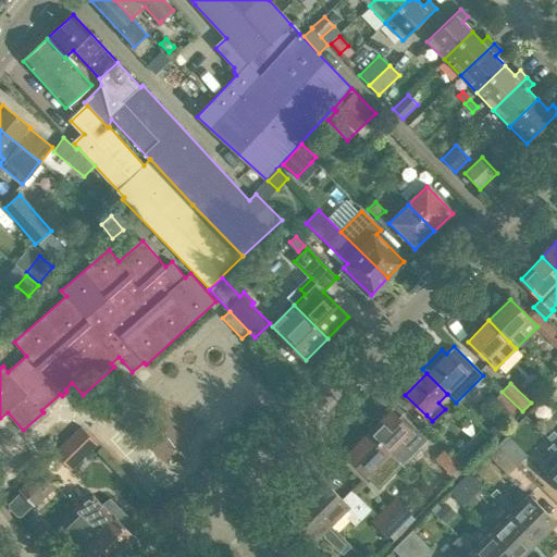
[(510,419),(519,411),(500,393),(492,401),(510,419)]
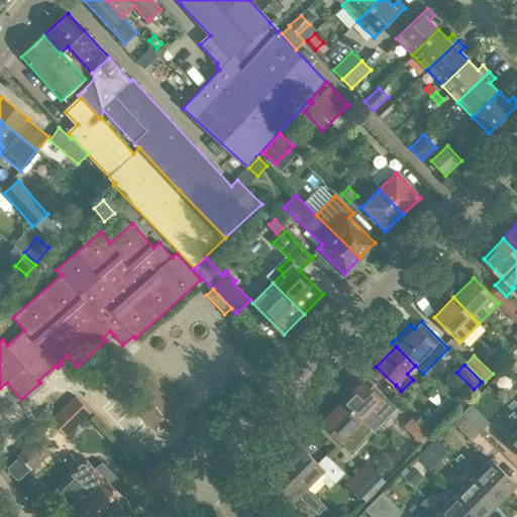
[(371,429),(391,409),(363,381),(342,401),(368,426),(371,429)]
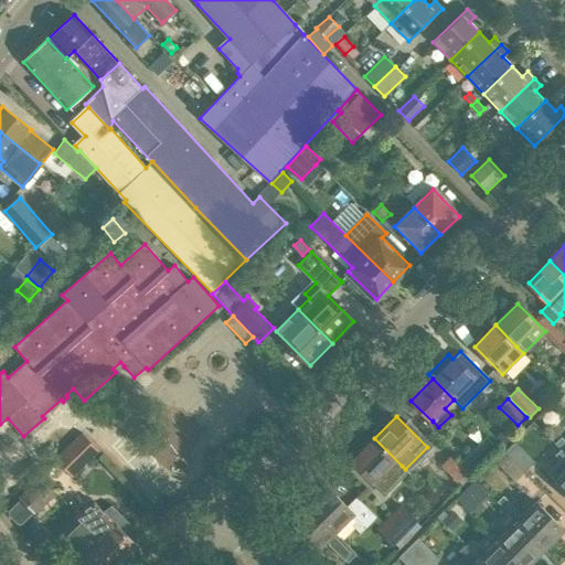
[(503,428),(494,438),(501,445),(510,435),(503,428)]
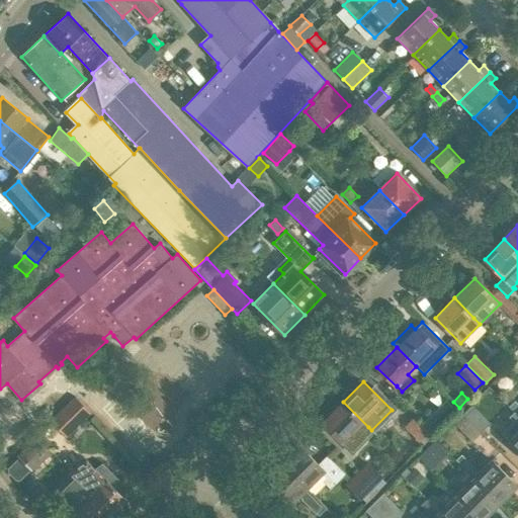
[(67,437),(89,415),(74,399),(64,408),(51,422),(67,437)]
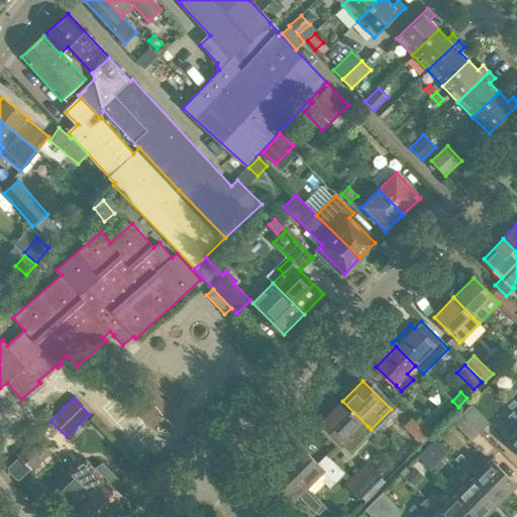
[(348,446),(368,426),(342,401),(323,420),(348,446)]
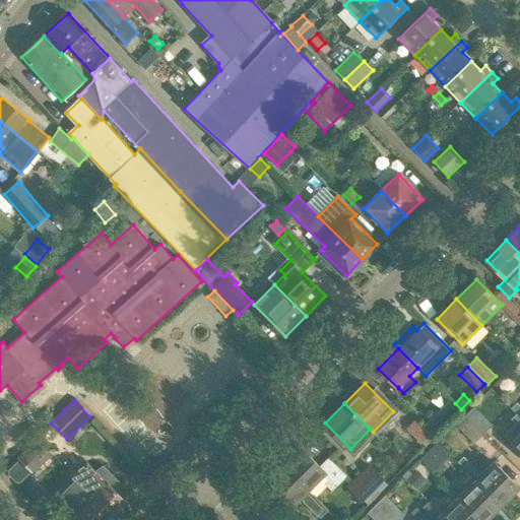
[(519,406),(517,403),(511,409),(519,417),(519,406)]
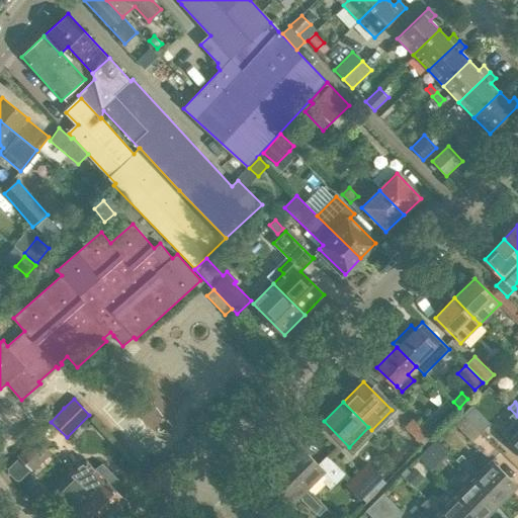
[(422,426),(431,435),(454,412),(445,403),(422,426)]
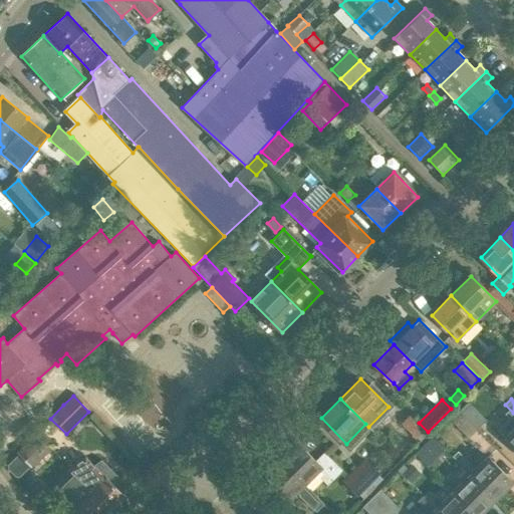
[(478,429),(486,421),(468,403),(460,411),(478,429)]
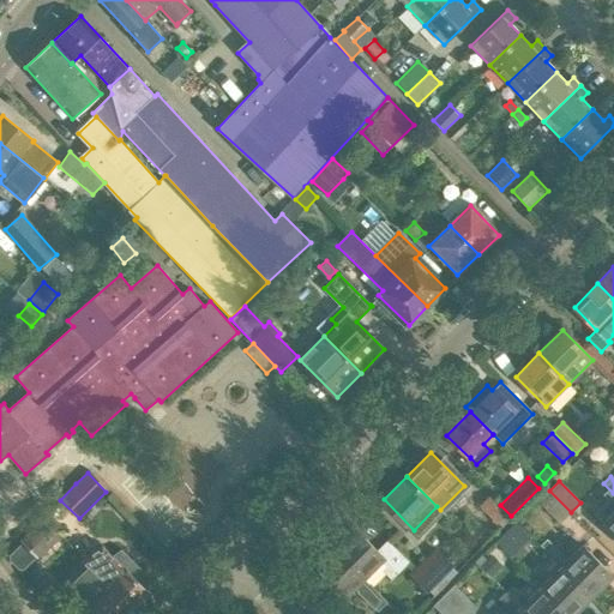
[(560,523),(571,512),(549,491),(539,501),(560,523)]
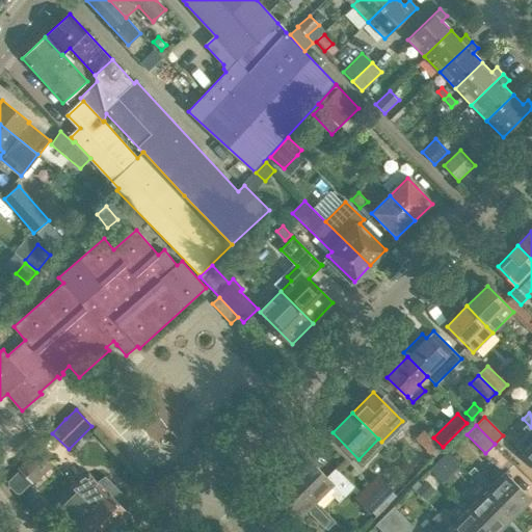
[(430,453),(439,445),(424,429),(416,437),(430,453)]
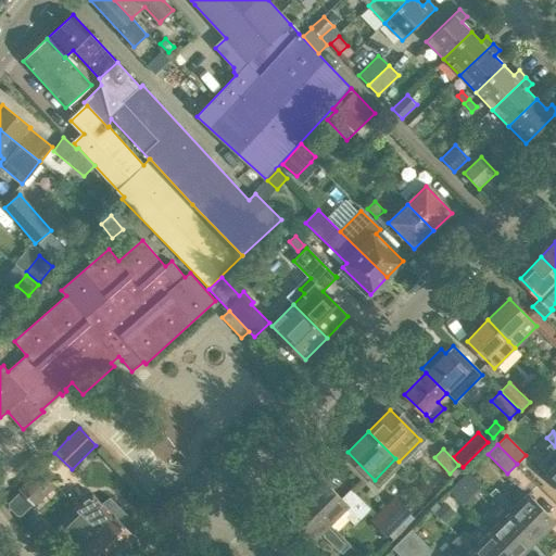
[(555,466),(554,468),(541,455),(534,462),(547,475),(547,476),(555,483),(555,466)]
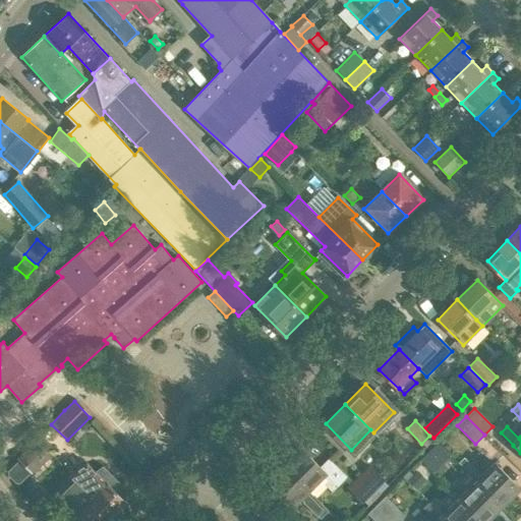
[(34,474),(51,457),(36,442),(18,458),(34,474)]
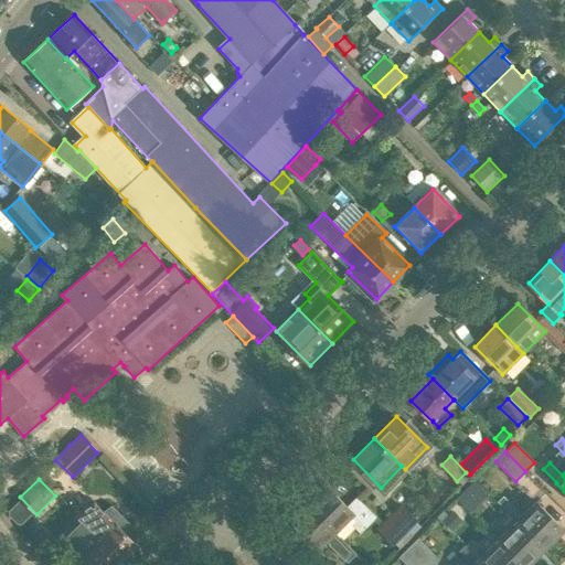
[(348,507),(327,486),(308,505),(336,533),(348,521),(361,533),(377,518),(358,498),(348,507)]
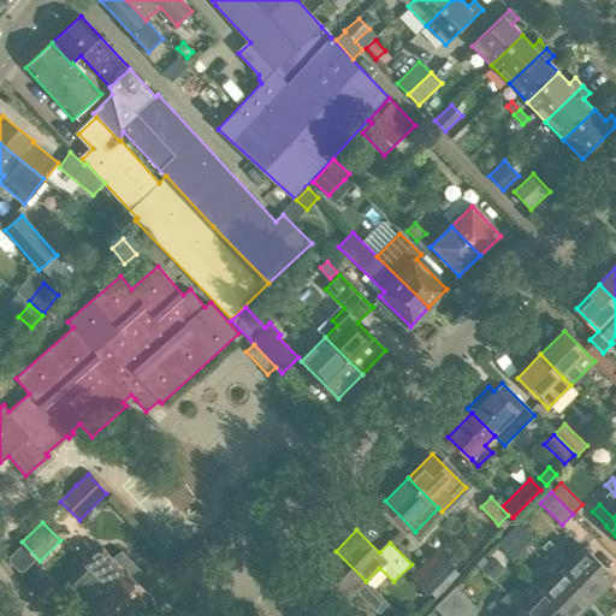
[(507,535),(498,544),(510,556),(519,548),(507,535)]
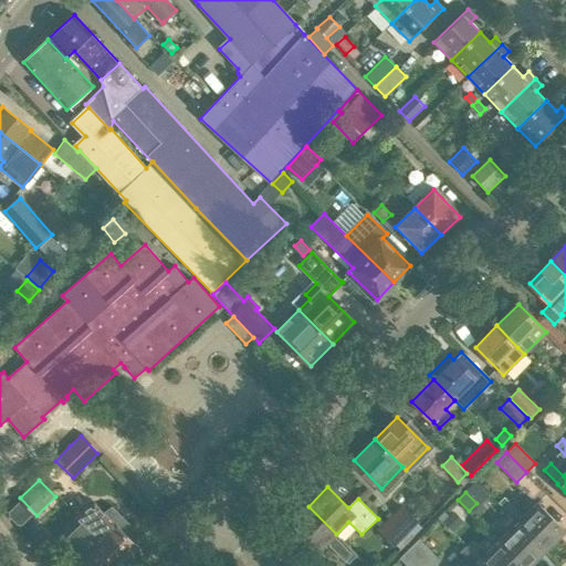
[(565,531),(537,503),(524,516),(511,503),(504,510),(517,523),(546,551),(565,531)]
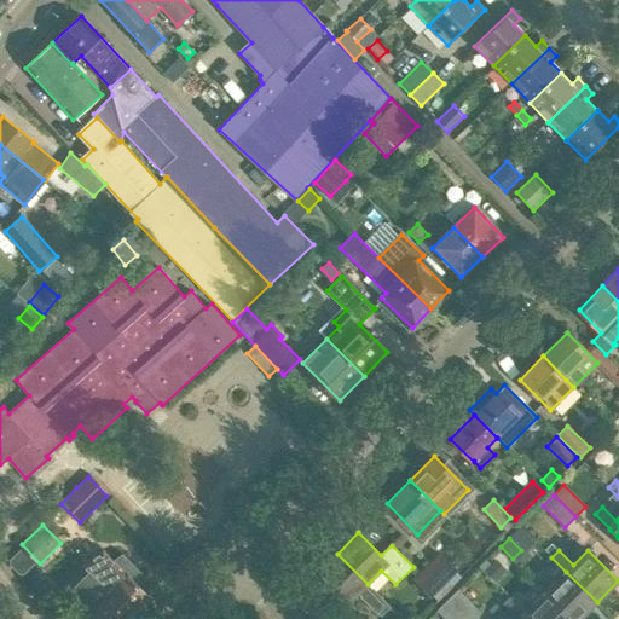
[(132,618),(151,600),(103,551),(84,565),(109,590),(106,594),(132,618)]
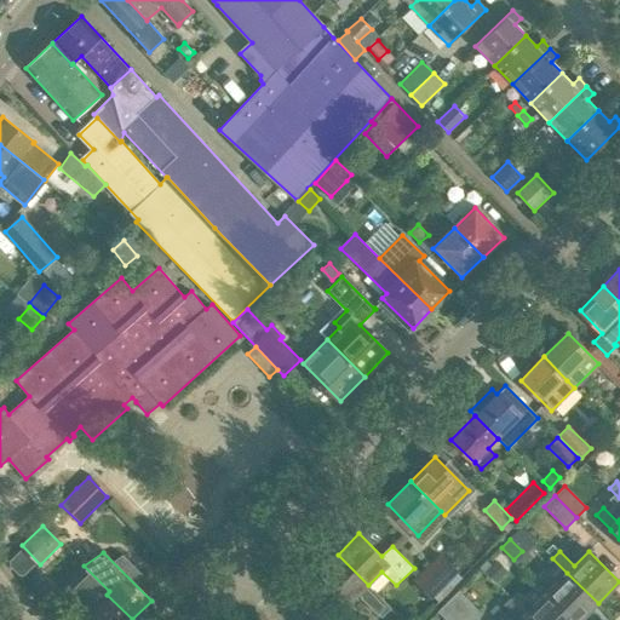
[(389,604),(368,585),(338,555),(316,577),(348,607),(359,595),(379,614),(389,604)]
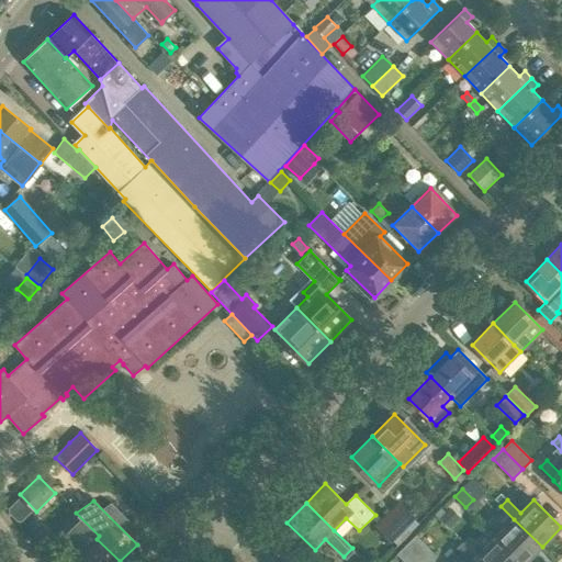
[(406,527),(414,519),(397,503),(391,510),(406,527)]
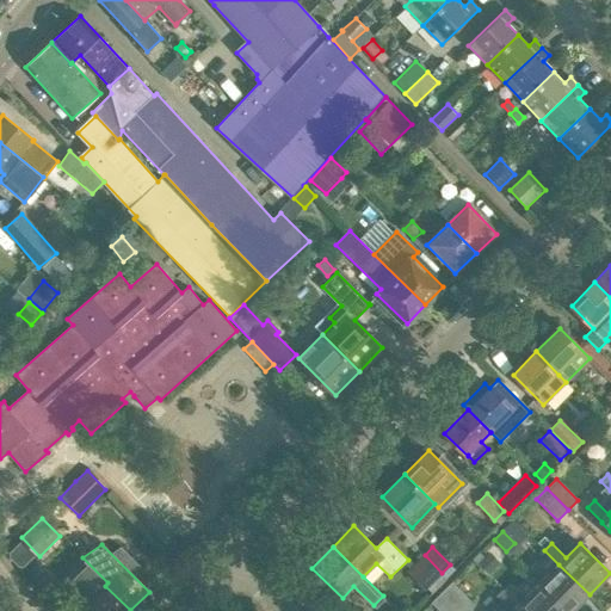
[(432,593),(446,579),(442,574),(442,573),(425,555),(407,573),(425,590),(426,588),(432,593)]
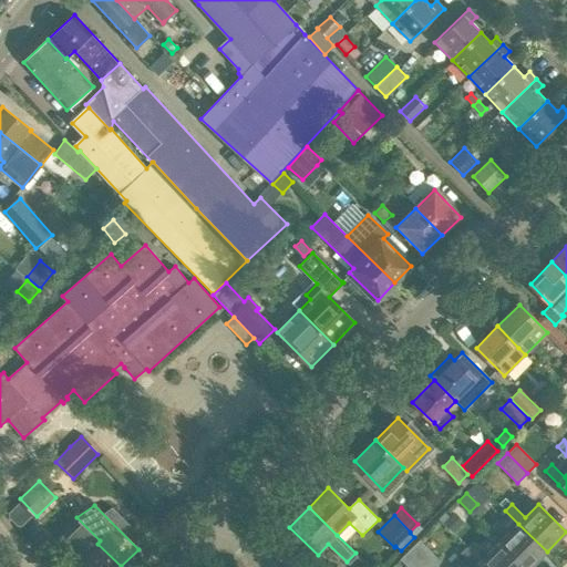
[(450,515),(442,524),(452,534),(461,525),(450,515)]
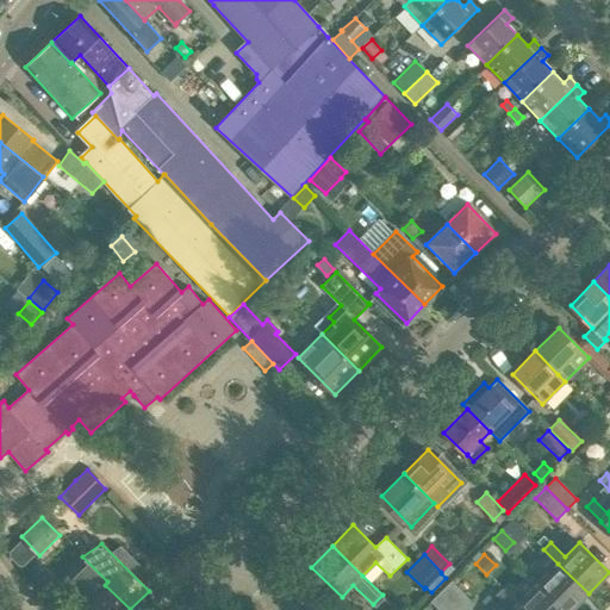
[(129,609),(130,609),(105,585),(107,582),(82,556),(79,561),(85,567),(69,583),(87,601),(87,602),(94,609),(129,609)]
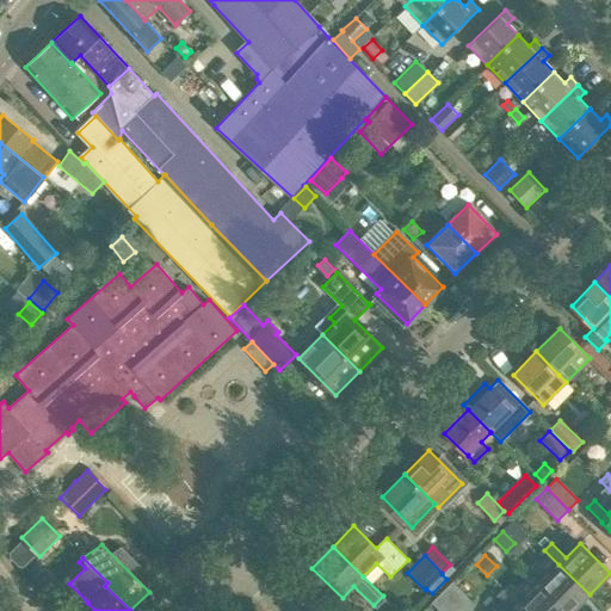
[(545,578),(538,585),(565,610),(572,610),(590,594),(559,565),(545,578)]
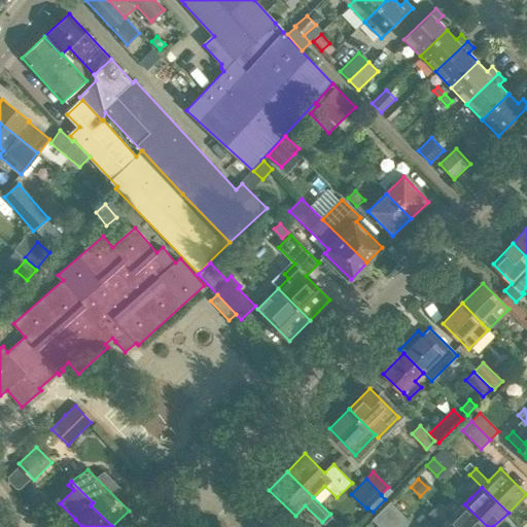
[(397,526),(401,526),(409,520),(390,502),(382,511),(397,526)]
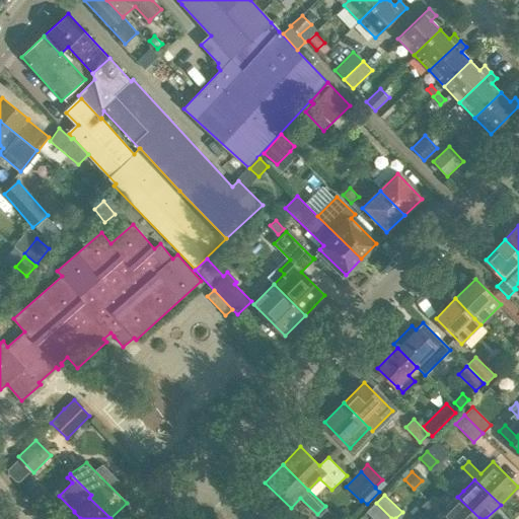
[(433,496),(428,502),(440,514),(441,513),(446,518),(479,518),(457,497),(446,508),(433,496)]
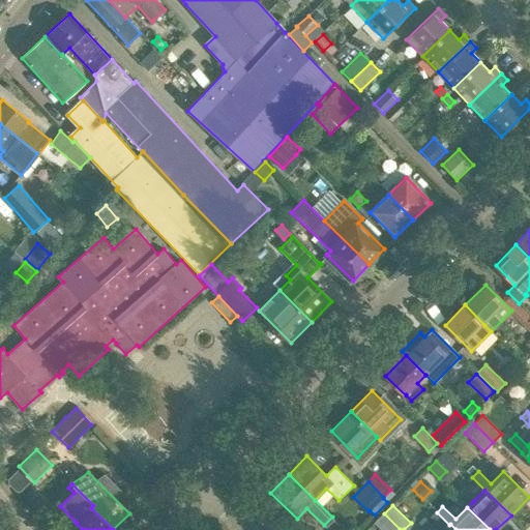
[(449,525),(437,512),(436,511),(431,517),(436,522),(427,529),(455,529),(450,524),(449,525)]
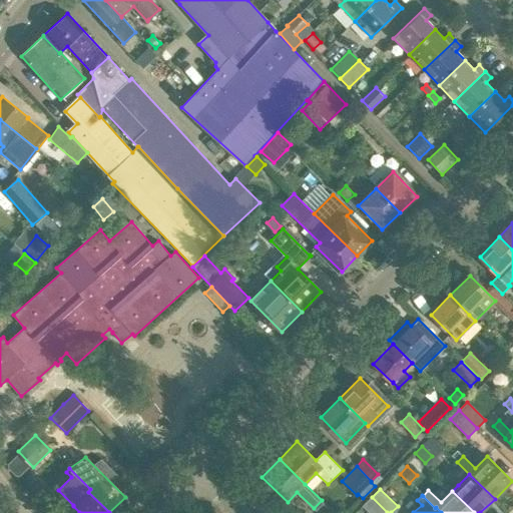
[(369,512),(387,512),(372,497),(362,507),(369,512)]
